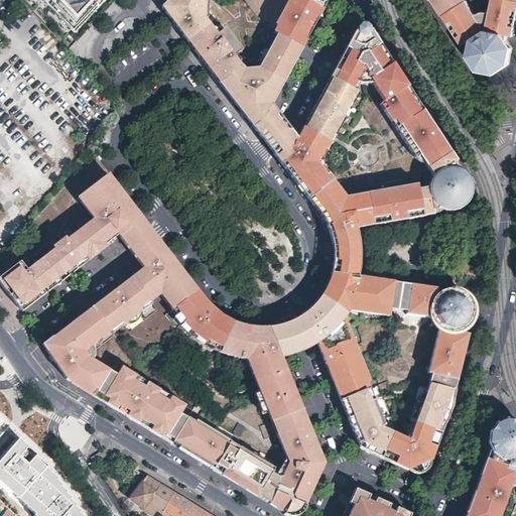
[(76,21),(53,0),(45,0),(48,2),(49,0),(50,0),(59,8),(57,11),(76,28),(89,14),(87,12),(92,7),(94,9),(102,0),(89,0),(87,2),(91,5),(76,21)]
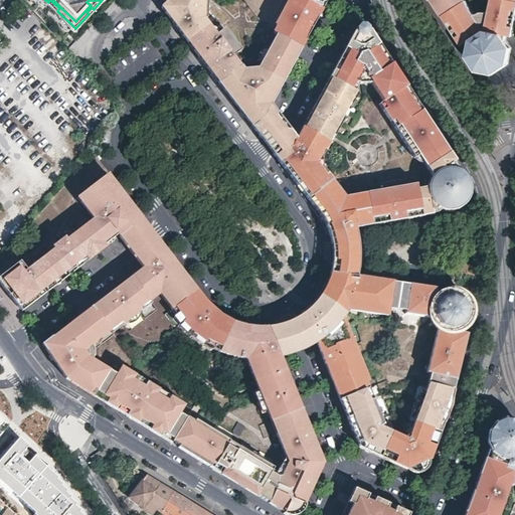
[(53,0),(75,21),(91,5),(87,2),(89,0),(53,0)]
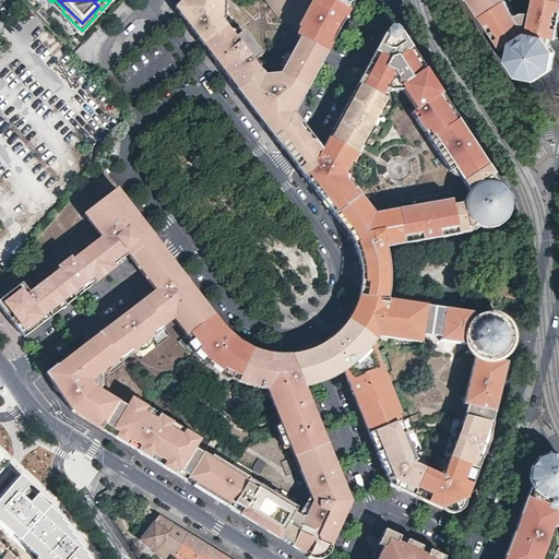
[(179,0),(171,9),(183,24),(199,44),(222,20),(224,18),(226,2),(224,0),(179,0)]
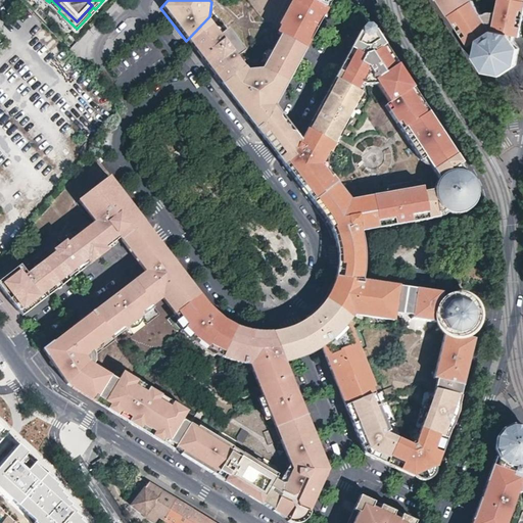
[(298,0),(298,1),(296,0),(282,25),(285,27),(280,35),(305,48),(311,40),(331,0),(298,0)]
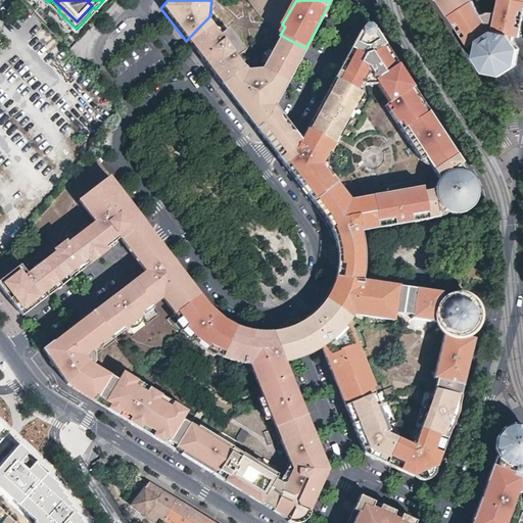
[(474,41),(477,46),(475,53),(477,56),(477,63),(487,78),(503,81),(516,73),(519,57),(517,50),(518,45),(514,38),(515,33),(520,34),(522,20),(522,0),(439,0),(448,14),(469,44),(474,41)]
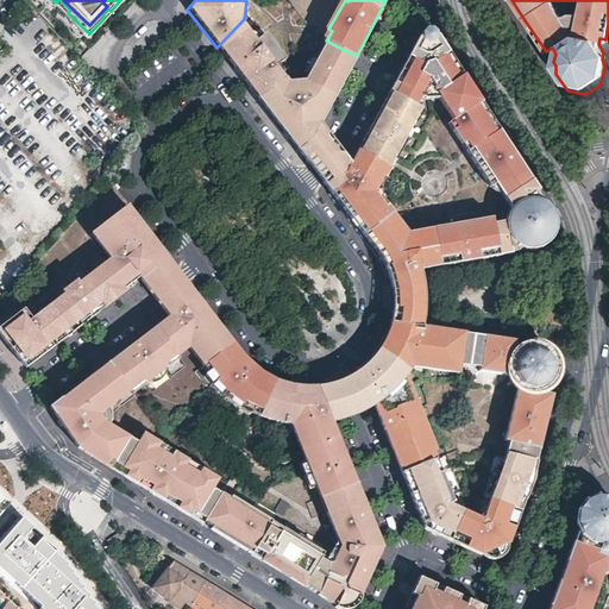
[(284,58),(265,33),(256,39),(242,22),(217,48),(228,63),(256,99),(284,77),(275,66),(284,58)]
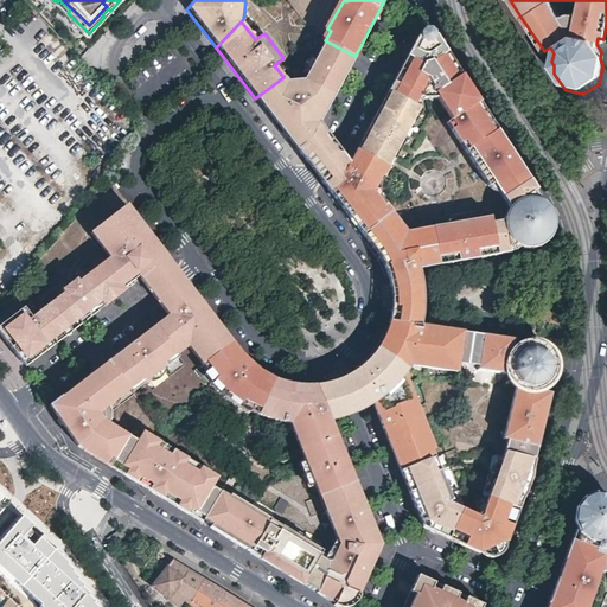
[(468,83),(446,49),(436,36),(435,36),(420,37),(417,37),(389,91),(416,106),(421,96),(436,95),(451,116),(455,123),(451,127),(465,147),(497,126),(468,83)]
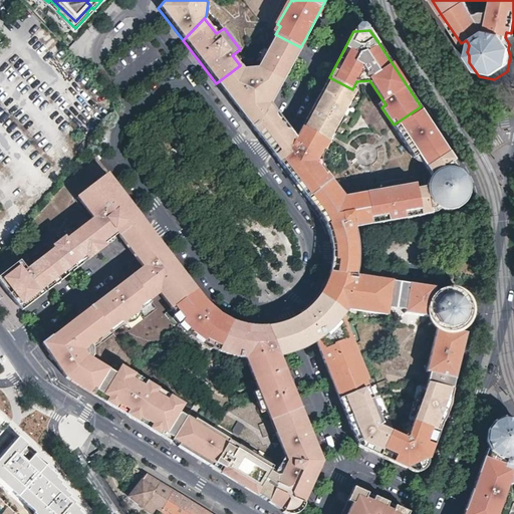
[(300,47),(275,34),(267,48),(260,60),(257,66),(242,67),(240,65),(216,83),(242,116),(252,129),(253,127),(259,124),(260,122),(270,102),(289,68),(300,47)]
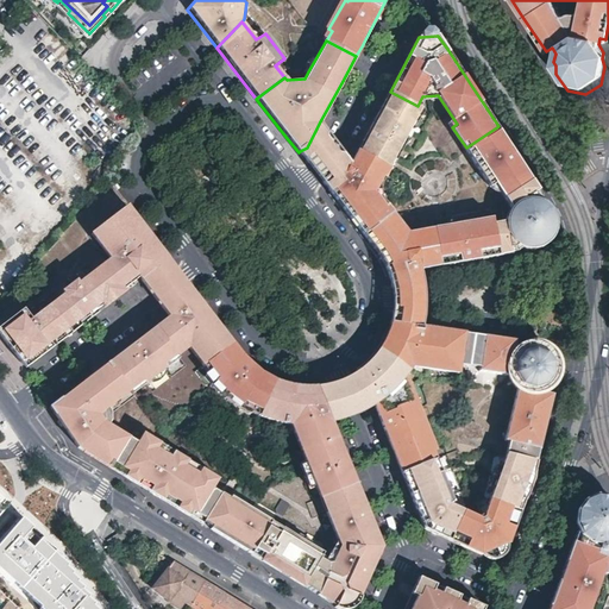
[(308,71),(316,57),(314,57),(312,57),(309,57),(307,58),(305,60),(303,62),(302,66),(303,68),(306,70),(308,71)]
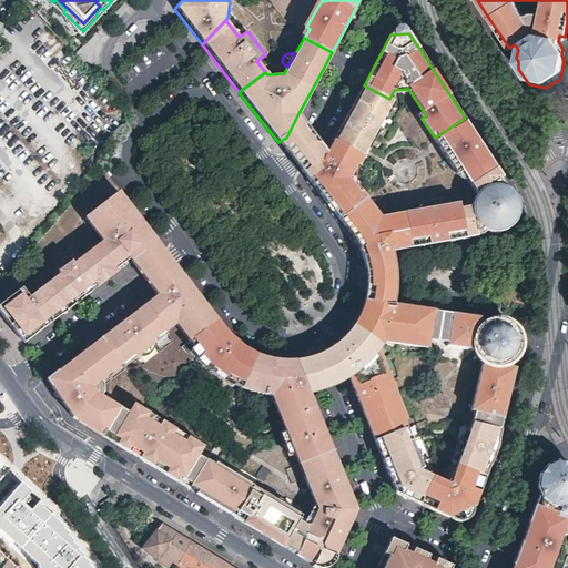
[(389,99),(364,85),(344,121),(334,139),(363,154),(366,148),(369,149),(395,102),(389,99)]
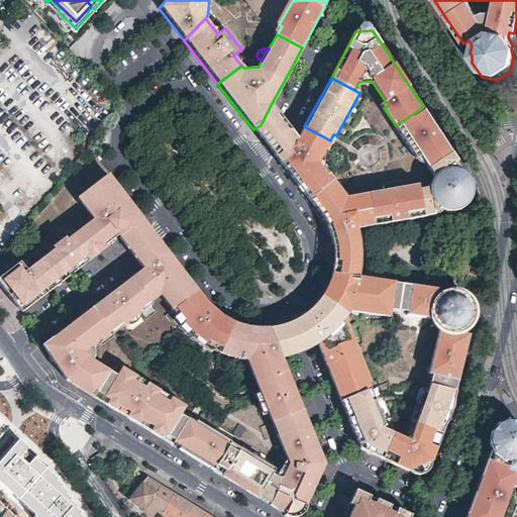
[(388,105),(384,99),(379,102),(384,108),(388,105)]
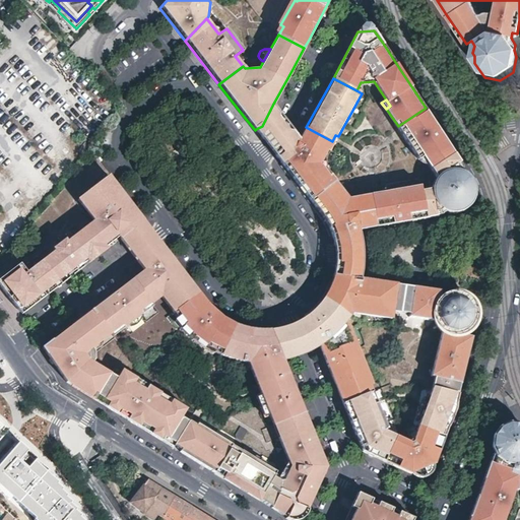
[(288,158),(300,139),(286,121),(273,104),(263,124),(262,126),(256,129),(269,146),(282,164),(288,158)]
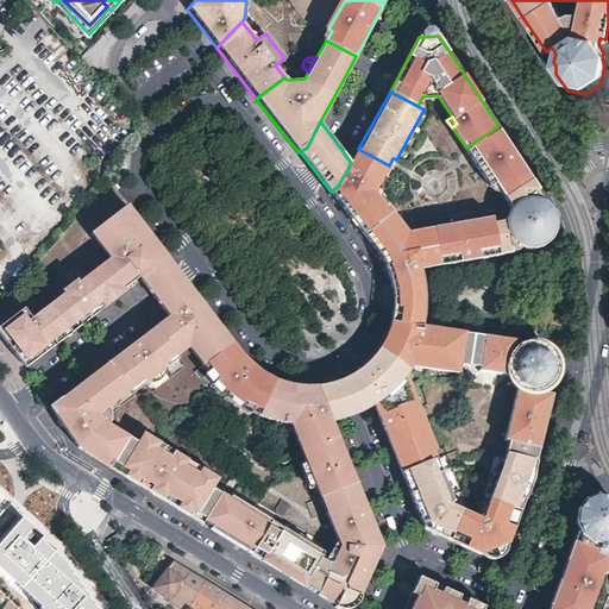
[(503,195),(532,176),(514,149),(498,126),(466,148),(489,184),(491,183),(495,181),(500,189),(503,195)]
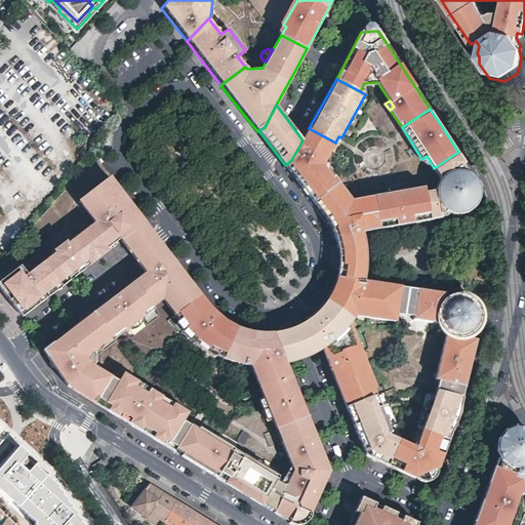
[(285,165),(284,166),(311,202),(338,180),(326,166),(338,145),(335,143),(309,128),(306,134),(303,140),(291,160),(285,165)]
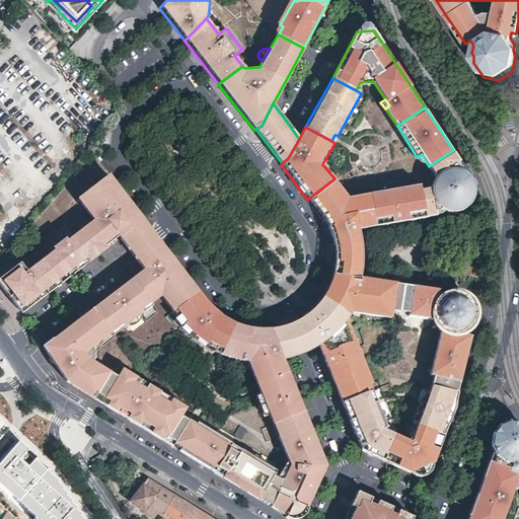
[(453,150),(429,166),(435,174),(429,187),(419,189),(425,216),(435,214),(434,208),(438,207),(440,208),(443,209),(444,209),(447,209),(450,210),(456,210),(461,209),(465,206),(468,203),(471,201),(474,194),(474,188),(473,181),(471,176),(467,173),(464,170),(461,168),(460,167),(456,167),(453,163),(460,159),(453,150)]
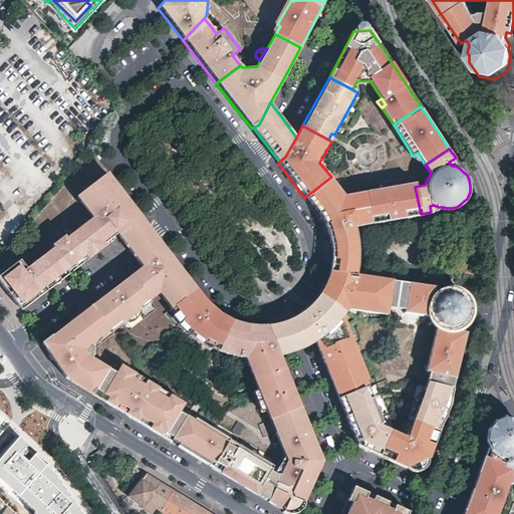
[(117,234),(119,236),(119,235),(142,219),(107,174),(99,180),(84,191),(85,191),(77,197),(86,210),(93,219),(94,220),(92,221),(91,220),(66,239),(64,237),(60,240),(64,245),(60,247),(57,243),(53,246),(54,248),(29,268),(30,269),(28,271),(27,269),(23,264),(5,278),(10,284),(8,285),(18,298),(20,297),(24,302),(42,289),(37,283),(39,281),(44,287),(47,291),(68,275),(67,273),(64,269),(72,262),(68,257),(71,255),(75,261),(84,254),(86,258),(88,260),(105,246),(103,244),(101,241),(106,236),(102,231),(104,229),(109,235),(115,230),(117,234)]
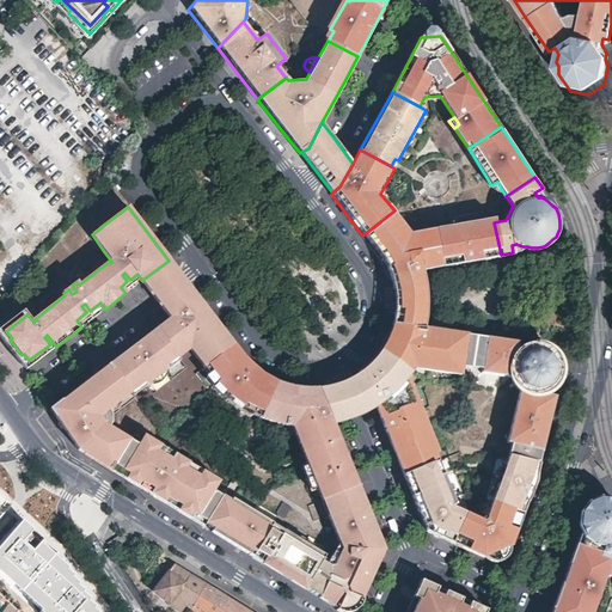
[(435,225),(410,230),(395,210),(362,236),(372,246),(378,257),(383,264),(386,270),(387,275),(391,274),(422,268),(424,268),(442,264),(435,225)]
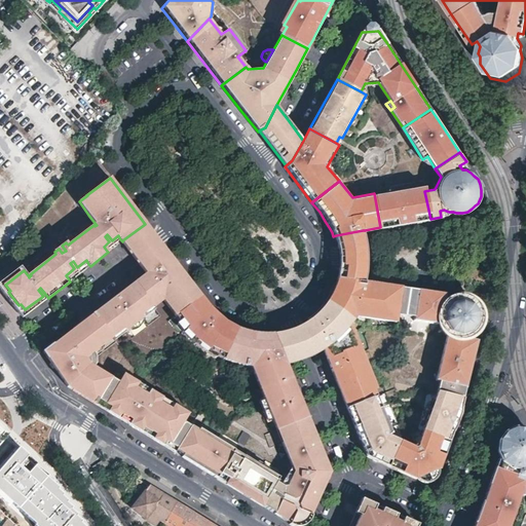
[(382,192),(374,193),(380,227),(405,223),(430,219),(424,191),(423,185),(420,186),(420,189),(415,190),(415,187),(393,191),(393,193),(382,196),(382,192)]
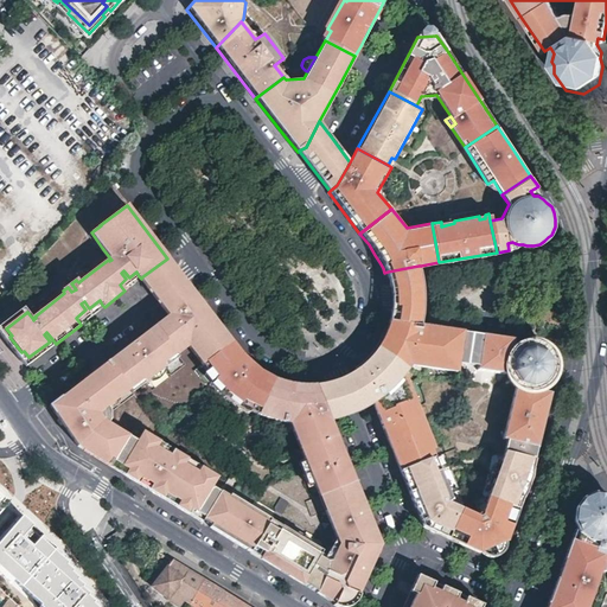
[(234,339),(198,293),(196,294),(184,279),(167,259),(141,278),(170,314),(168,315),(159,323),(125,349),(108,362),(129,389),(131,390),(144,381),(146,382),(179,356),(178,355),(189,346),(202,364),(234,339)]
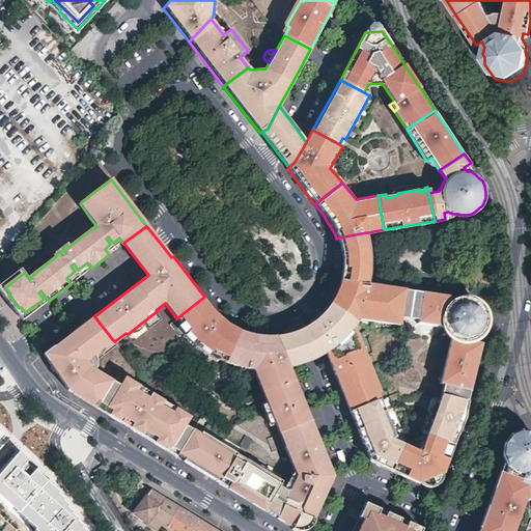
[(369,248),(367,240),(366,232),(339,238),(340,245),(342,252),(342,256),(342,257),(342,261),(342,268),(342,271),(340,278),(368,282),(369,275),(370,270),(370,263),(370,261),(370,254),(369,250),(369,248)]
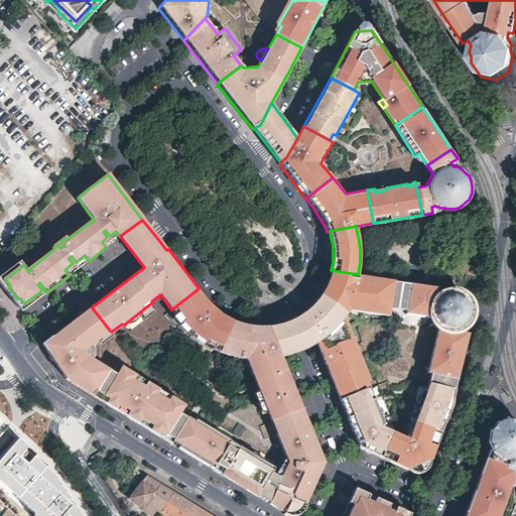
[(102,242),(104,245),(110,241),(118,235),(116,231),(110,236),(105,230),(103,232),(107,237),(102,242)]
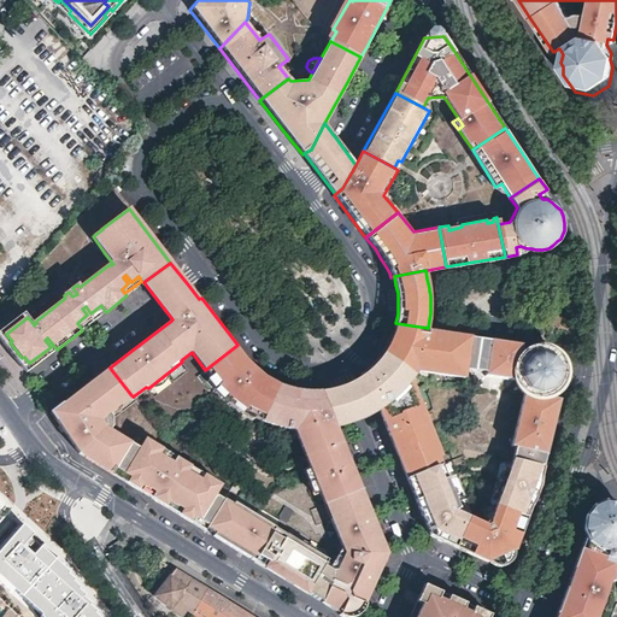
[(172,319),(144,282),(144,283),(142,283),(159,305),(171,321),(172,319)]
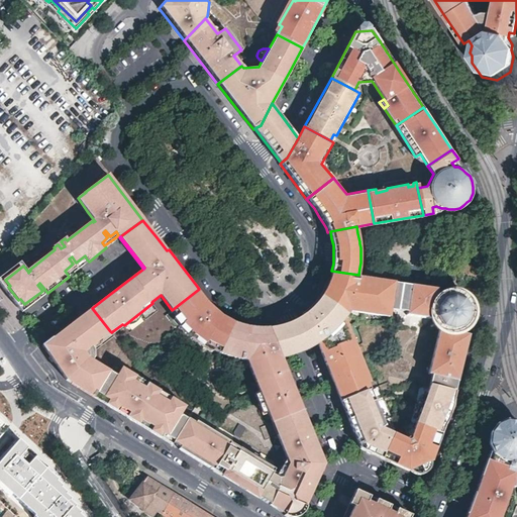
[(12,241),(0,254),(0,262),(17,248),(12,241)]
